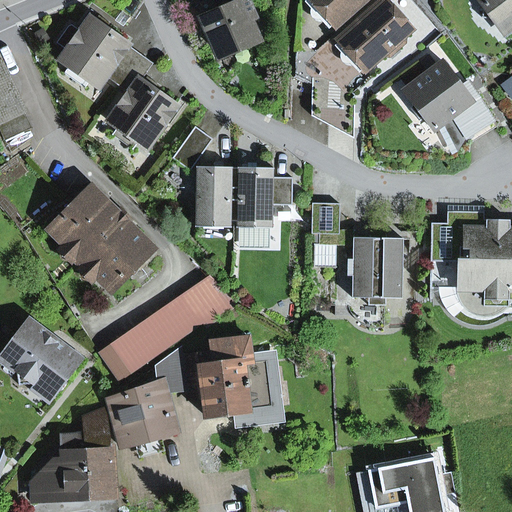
[(256,17),(248,0),(217,0),(222,11),(204,19),(219,53),(256,37),(249,20),(256,17)]
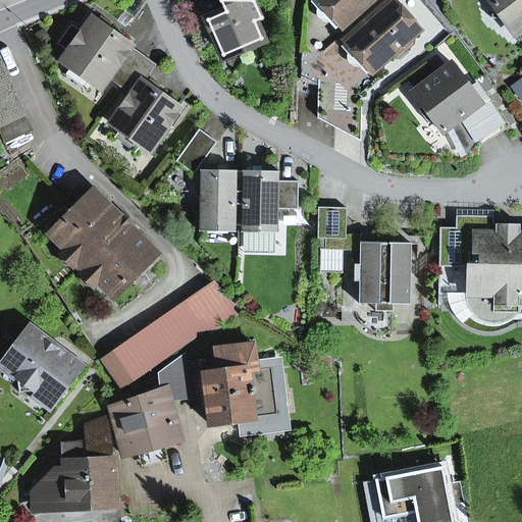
[(319,0),(343,27),(371,0),(319,0)]
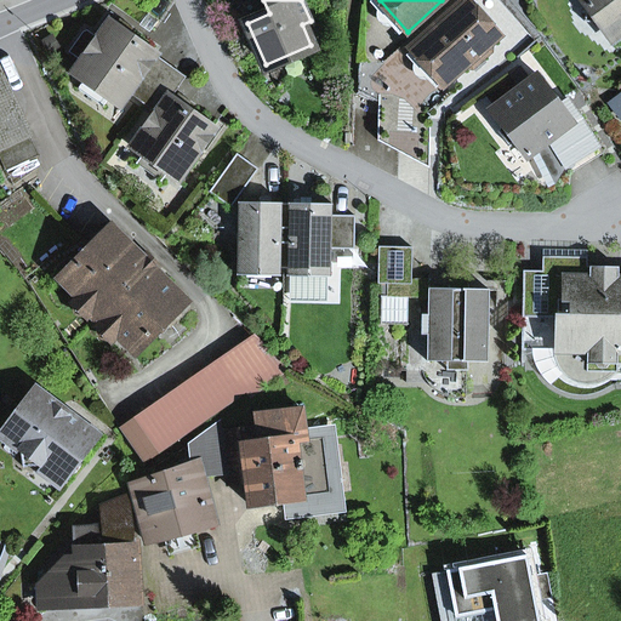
[(482,51),(499,36),(466,0),(465,0),(411,49),(425,63),(444,84),(463,67),(472,67),(482,60),(482,51)]
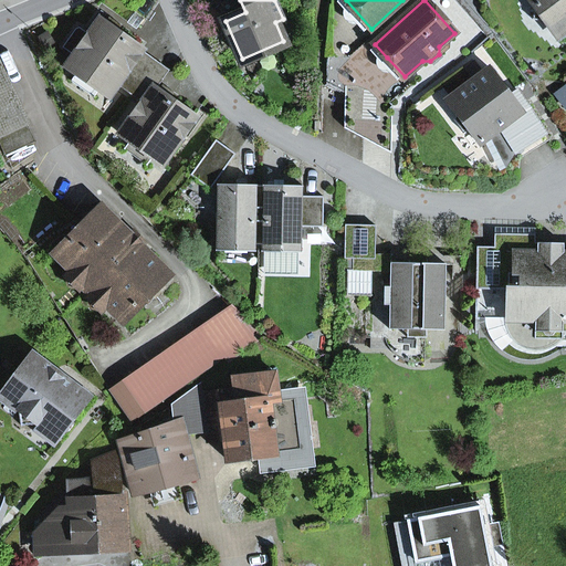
[(565,0),(531,0),(535,6),(533,20),(547,22),(557,37),(565,30),(565,0)]
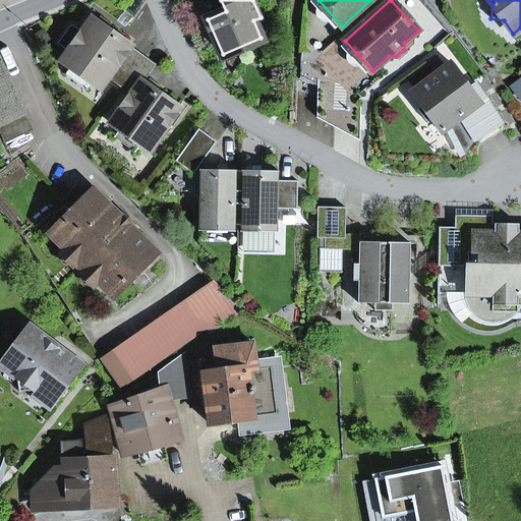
[(108,31),(112,23),(101,16),(97,22),(108,31)]
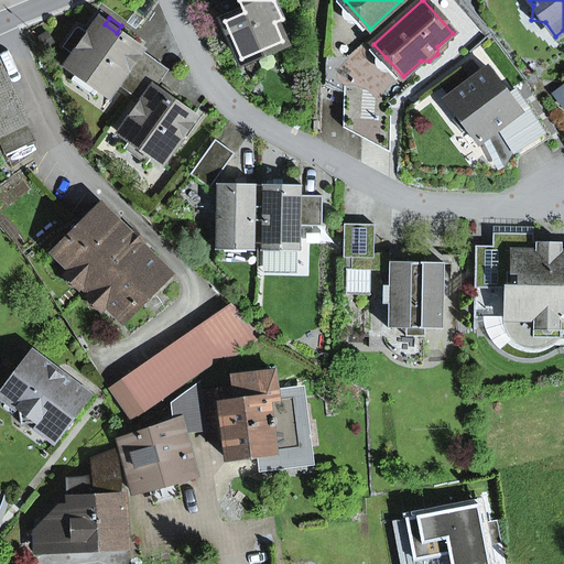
[(117,84),(130,93),(151,64),(138,54),(141,50),(117,33),(105,24),(101,21),(89,36),(78,29),(77,31),(66,47),(77,55),(68,66),(77,72),(100,89),(109,95),(117,84)]
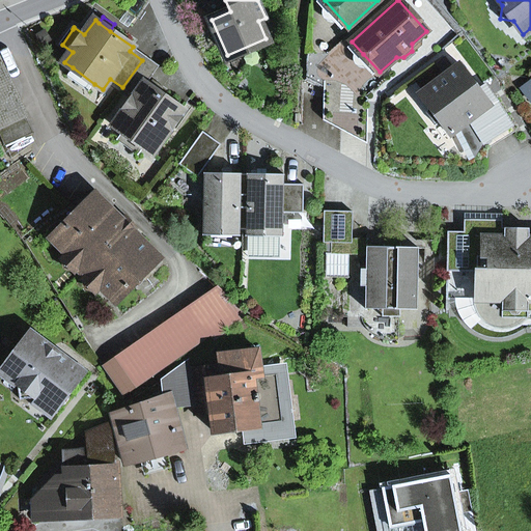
[(156,70),(159,65),(133,47),(130,51),(142,60),(156,70)]
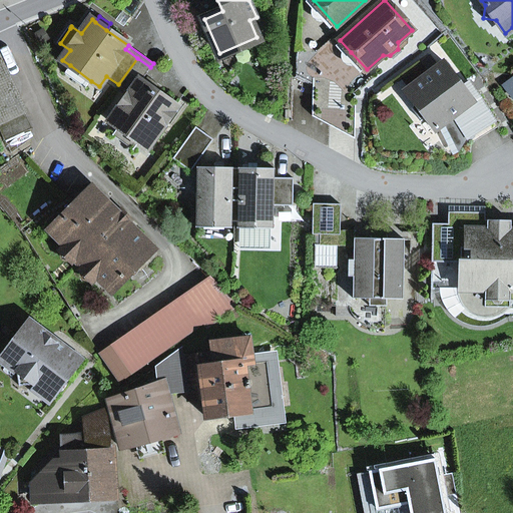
[(314,78),(313,116),(355,139),(357,79),(367,69),(351,52),(334,79),(314,78)]
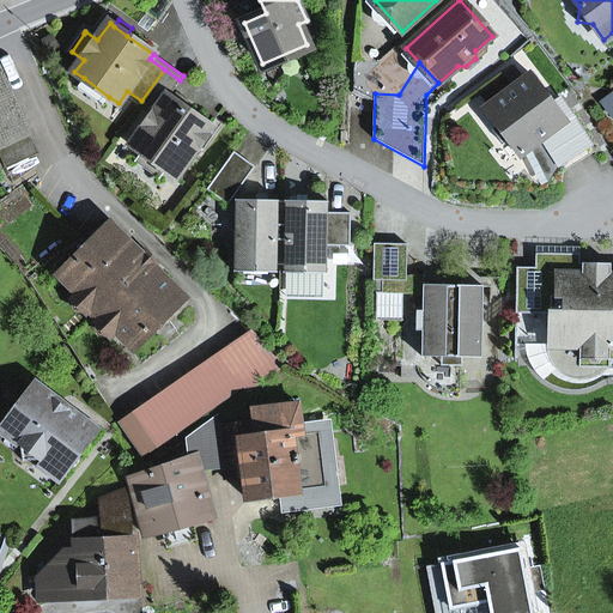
[(542,140),(558,167),(559,165),(590,145),(592,145),(569,110),(562,115),(552,102),(530,73),(523,79),(514,67),(505,74),(514,86),(484,109),(495,123),(492,129),(502,144),(509,143),(520,157),(530,149),(542,140)]
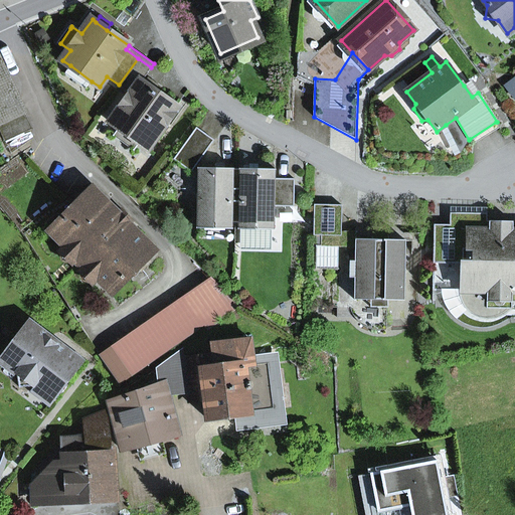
[(0,128),(6,142),(33,131),(0,57),(0,128)]
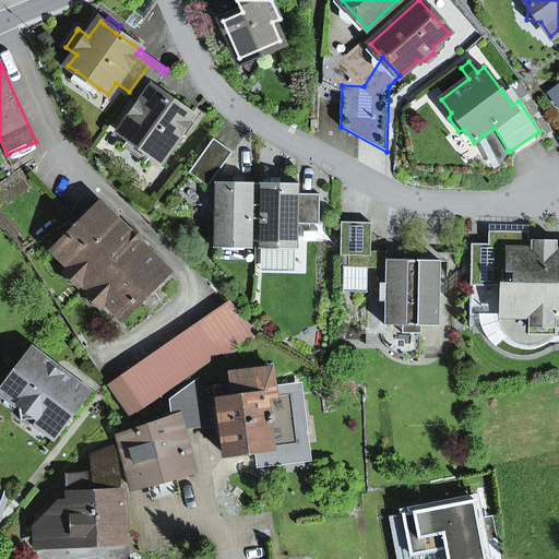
[(150,63),(129,92),(143,102),(120,132),(129,139),(152,155),(161,161),(192,117),(168,99),(156,91),(153,88),(164,73),(150,63)]
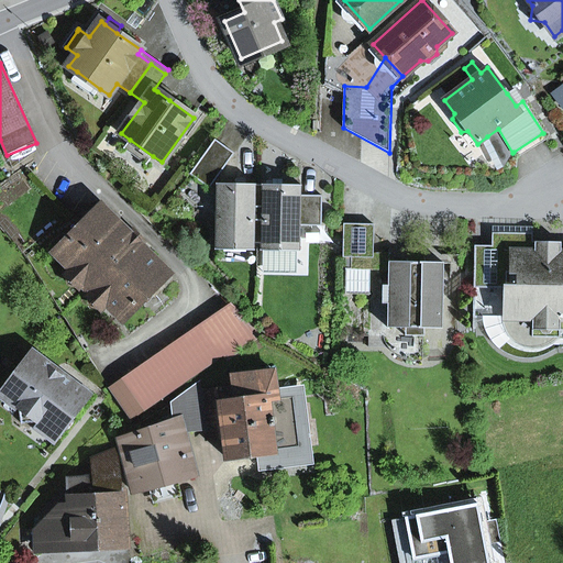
[(94,98),(100,89),(77,72),(70,81),(94,98)]
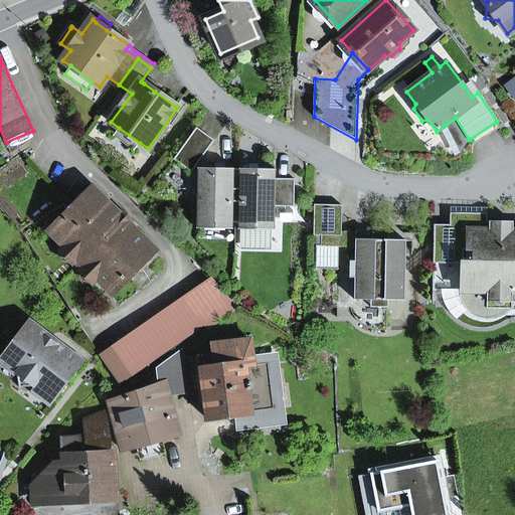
[(155,92),(160,86),(149,77),(144,83),(155,92)]
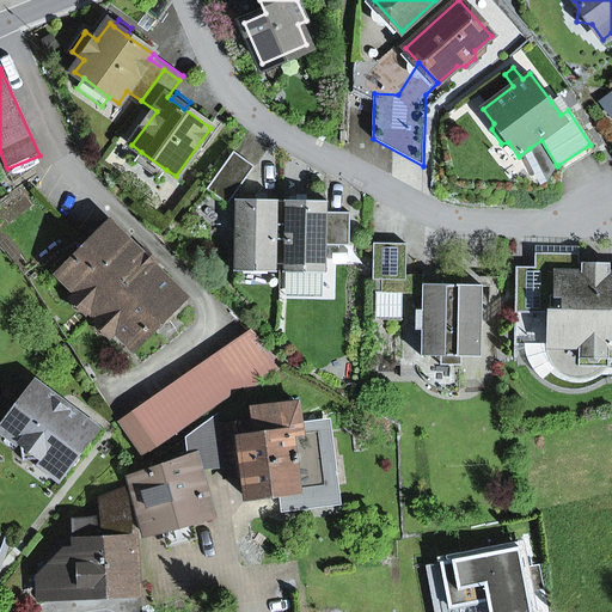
[(561,115),(568,110),(558,97),(551,102),(561,115)]
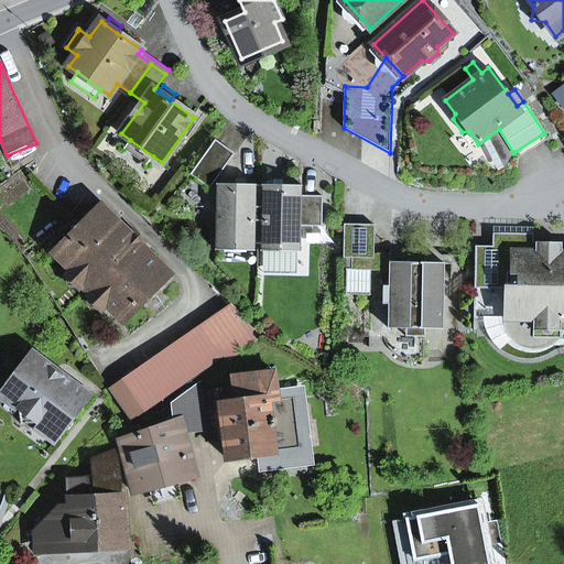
[(505,167),(513,153),(499,129),(488,137),(505,167)]
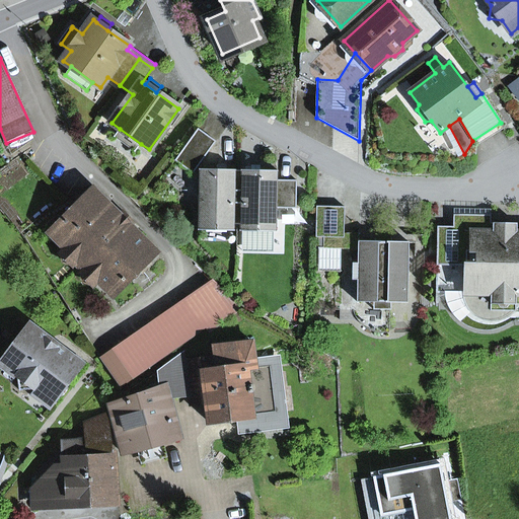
[(473,140),(477,146),(504,129),(500,123),(473,140)]
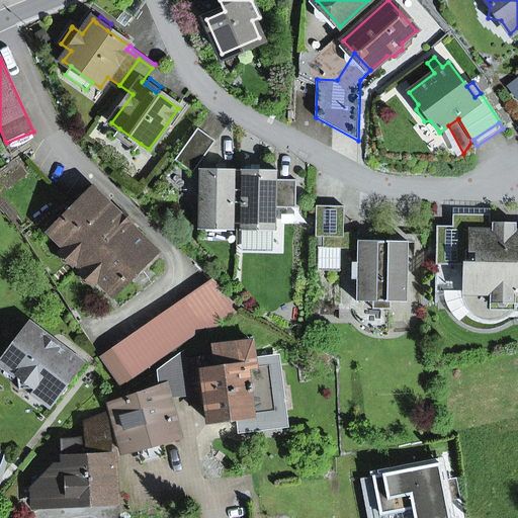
[(136,152),(141,144),(119,128),(113,137),(136,152)]
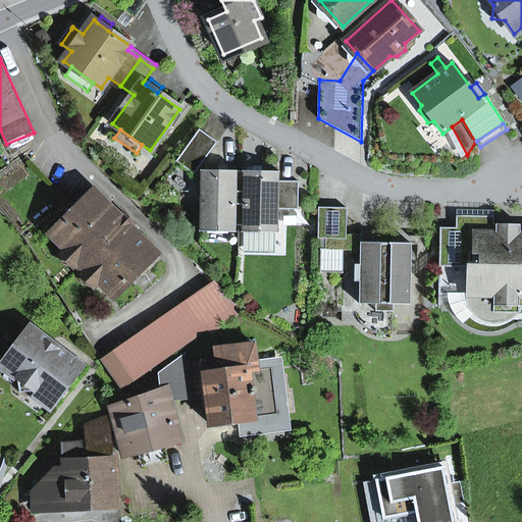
[(217,142),(200,129),(176,162),(195,174),(217,142)]
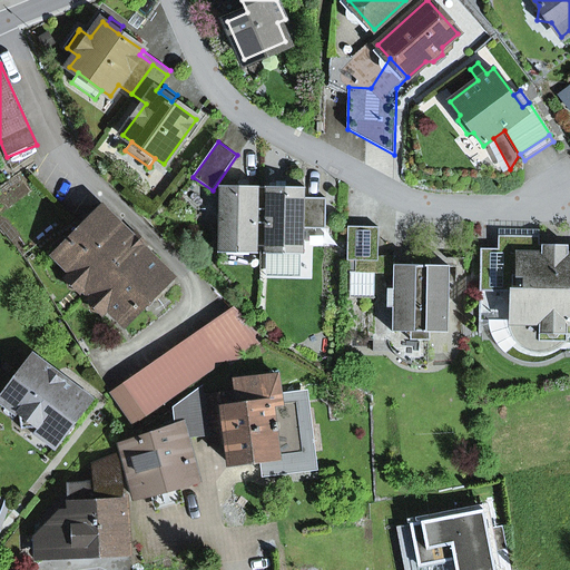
[(257,247),(262,247),(263,187),(220,186),(219,246),(257,247)]
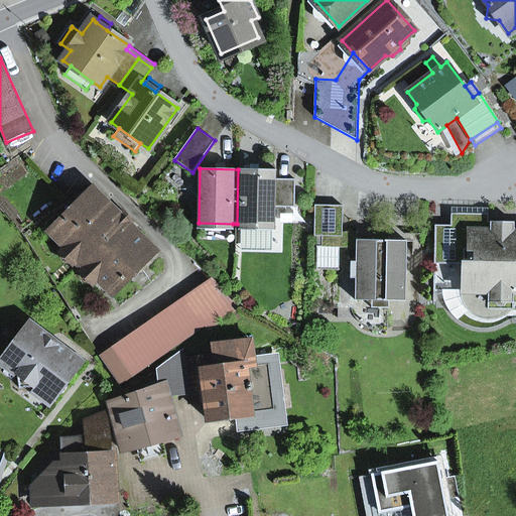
[(276,170),(238,169),(237,224),(240,224),(274,225),(275,207),(294,208),(295,179),(276,179),(276,170)]
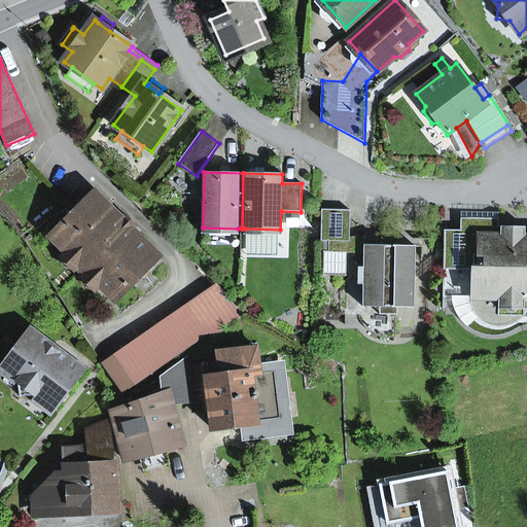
[(67,252),(70,249),(85,265),(86,266),(128,224),(120,218),(96,194),(51,238),(67,252)]
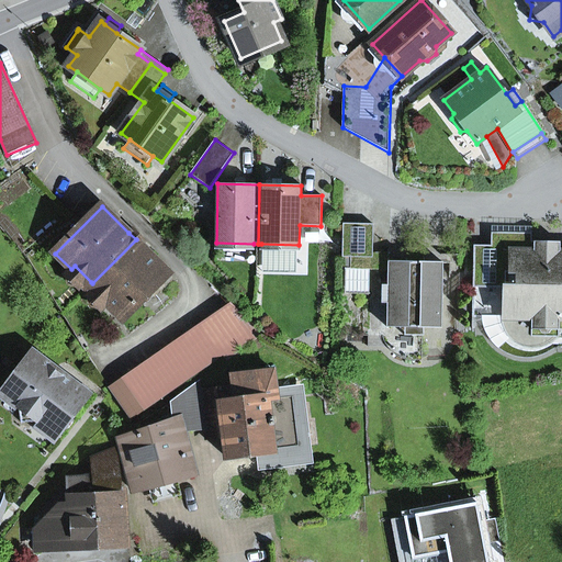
[(373,224),(343,224),(343,257),(350,257),(350,269),(371,270),(388,270),(388,285),(382,285),(381,303),(388,303),(386,327),(404,327),(424,328),(441,328),(442,262),(425,262),(406,261),(389,261),(389,253),(372,253),(373,224)]
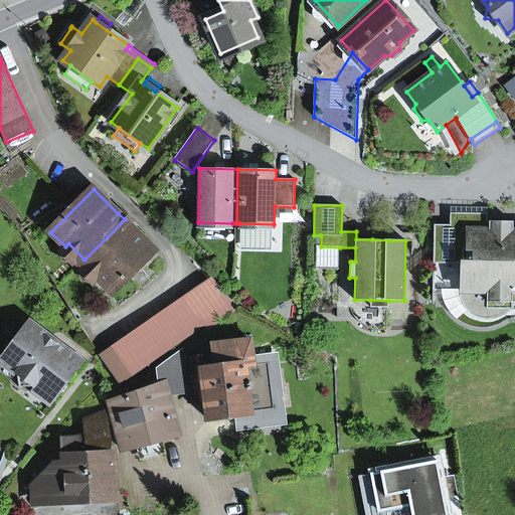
[(130,224),(134,220),(122,209),(118,213),(125,219),(130,224)]
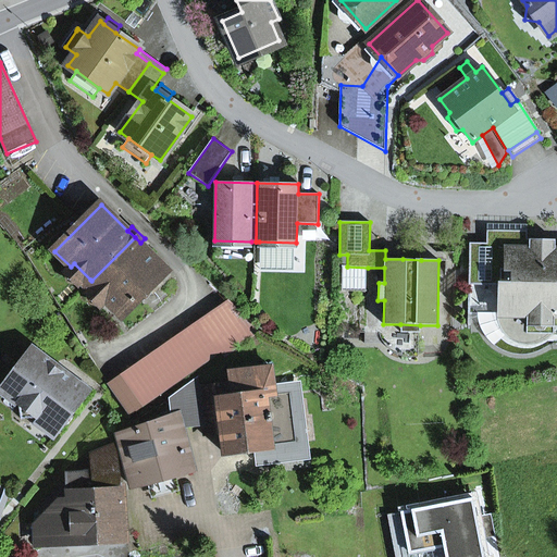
[(502,249),(510,249),(510,239),(527,239),(527,232),(487,231),(486,244),(502,244),(502,249)]
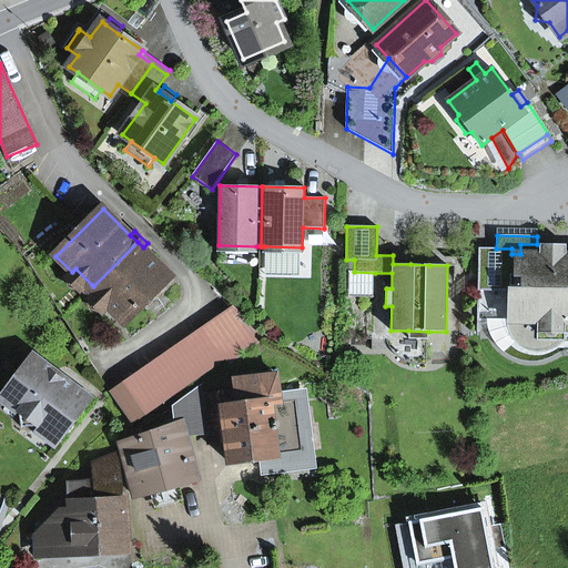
[(108,307),(123,323),(151,296),(162,284),(171,275),(143,247),(138,242),(93,286),(111,304),(108,307)]
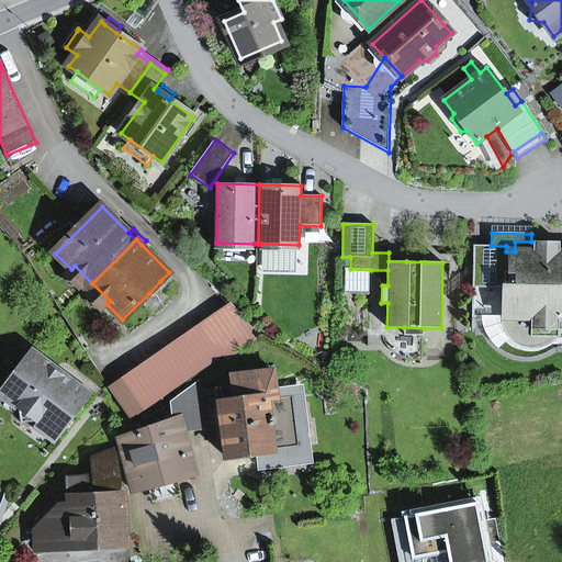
[(561,251),(560,253),(560,243),(531,242),(515,242),(515,251),(506,251),(506,246),(491,246),(474,245),(473,288),(505,288),(504,314),(504,318),(531,318),(531,337),(558,337),(559,337),(559,330),(561,329),(561,251)]
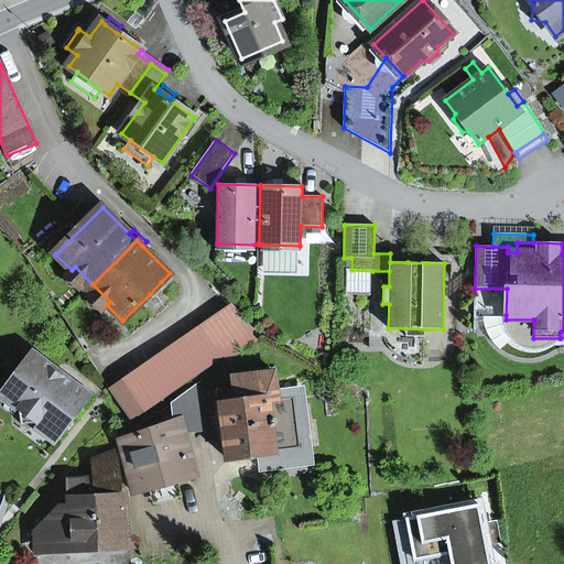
[(262,251),(263,251),(263,273),(299,274),(299,252),(300,252),(300,246),(262,245),(262,251)]
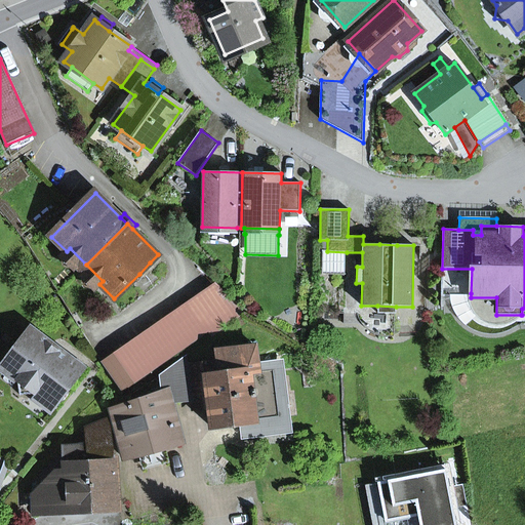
[(379,244),(397,245),(397,232),(379,231),(379,244)]
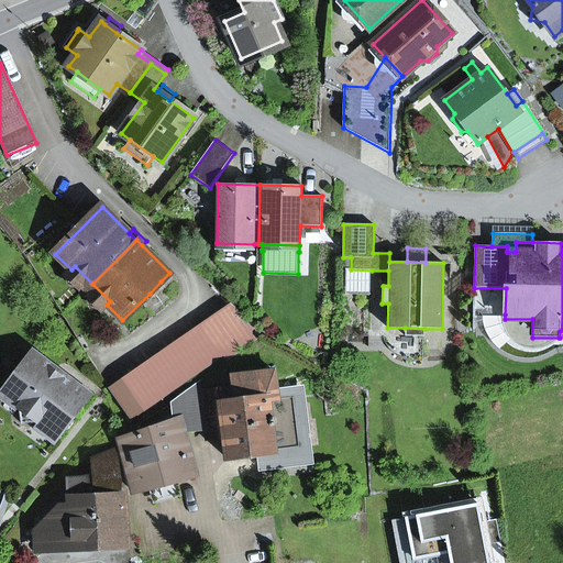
[(86,289),(91,283),(75,266),(72,269),(66,273),(69,285),(80,288),(81,286),(86,289)]
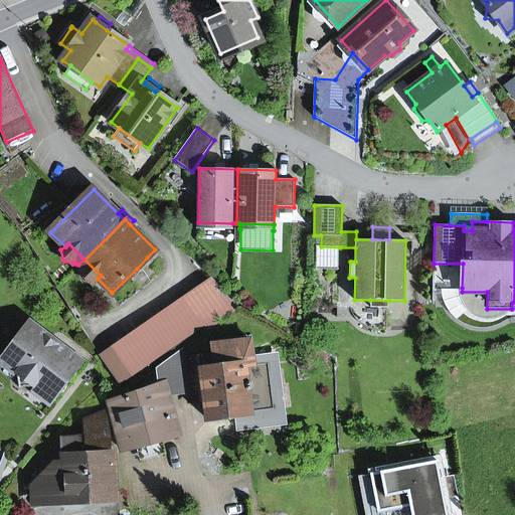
[(321,246),(316,246),(316,270),(339,270),(340,247),(321,246)]
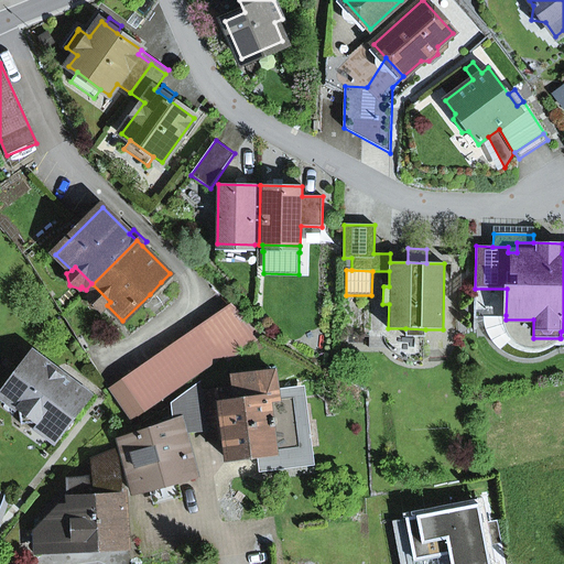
[(150,294),(155,299),(166,288),(161,282),(150,294)]
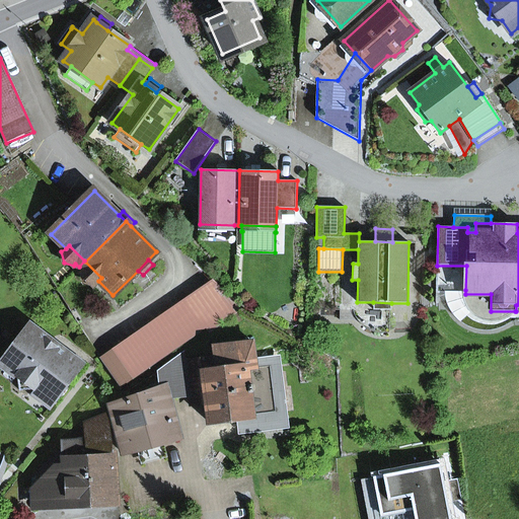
[(98,281),(101,278),(85,262),(80,268),(84,271),(82,273),(84,283),(95,286),(98,281)]
